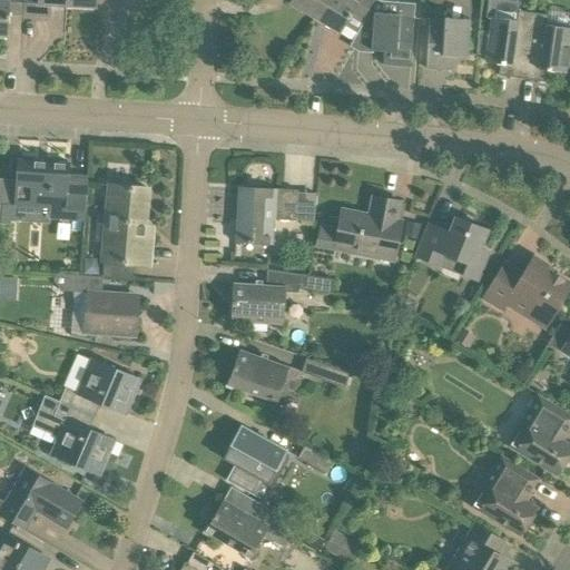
[(0,0),(0,36),(9,37),(10,16),(23,16),(23,0),(0,0)]
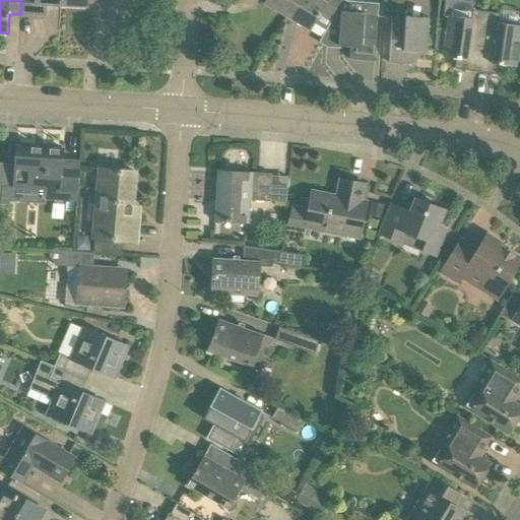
[(21,0),(21,14),(46,16),(47,5),(61,6),(61,0),(21,0)]
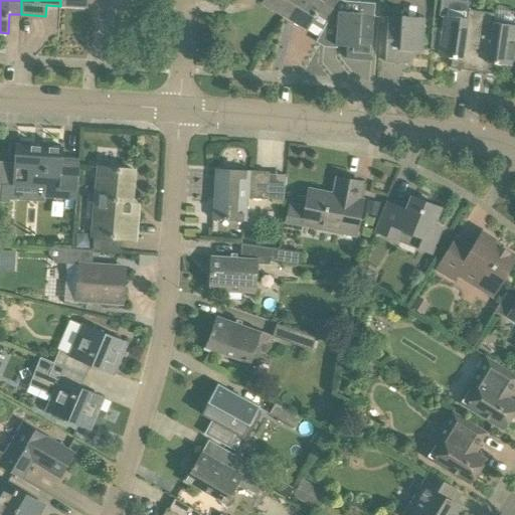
[(285,17),(295,0),(264,0),(262,3),(285,17)]
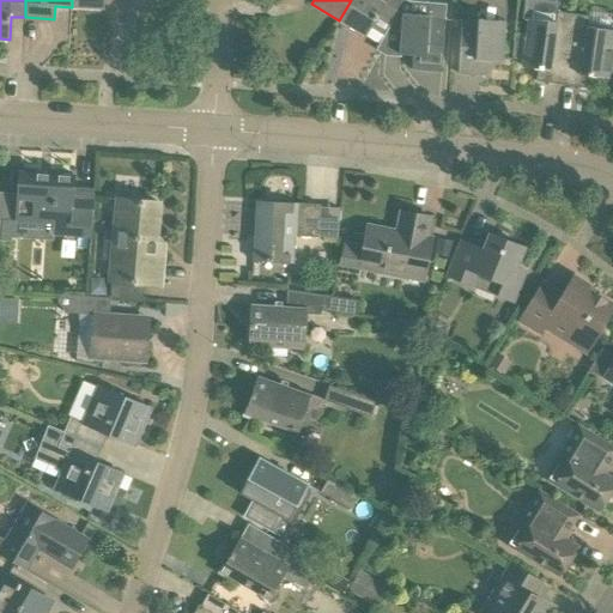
[(351,0),(339,20),(366,36),(378,16),(392,24),(405,0),(351,0)]
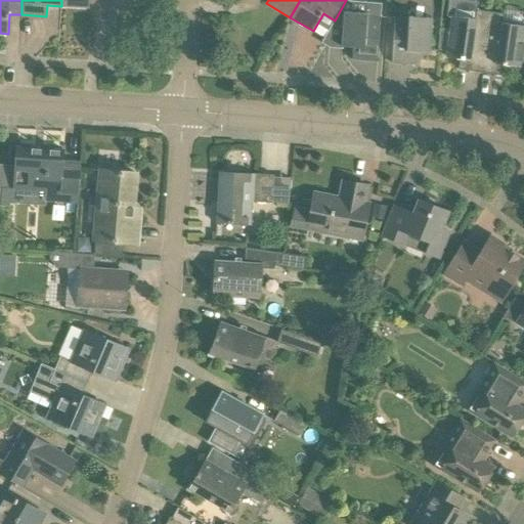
[(352,60),(378,62),(383,3),(347,0),(346,0),(335,20),(321,43),(329,47),(342,48),(342,47),(353,48),(352,60)]
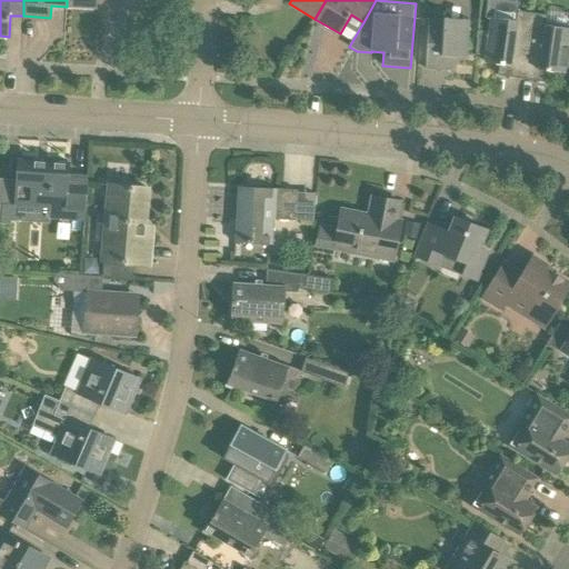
[(487,0),(485,18),(490,19),(485,62),(500,65),(499,76),(523,79),(532,15),(518,12),(519,3),(493,0),(487,0)]
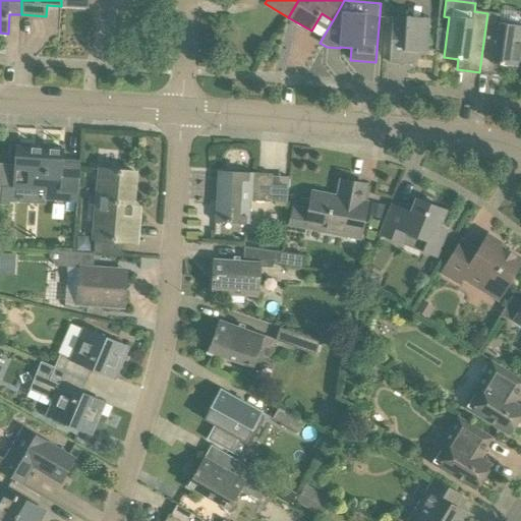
[(501,14),(487,13),(479,72),(502,76),(503,65),(517,67),(520,37),(520,25),(500,23),(501,14)]
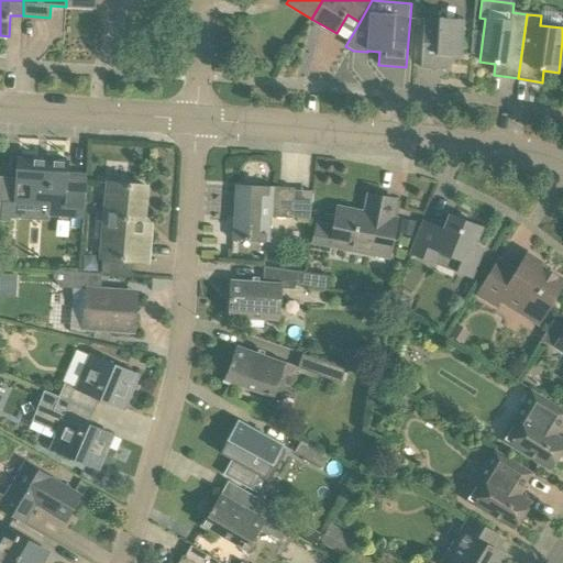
[(424,20),(421,68),(449,70),(450,57),(461,57),(464,20),(439,19),(439,21),(424,20)]
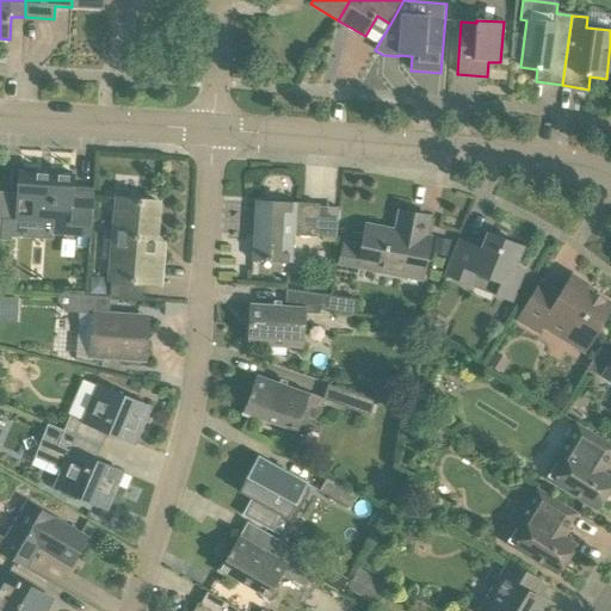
[(18,189),(4,187),(1,214),(17,215),(16,221),(53,223),(51,235),(91,238),(94,201),(74,199),(75,176),(50,174),(49,180),(19,178),(18,189)]
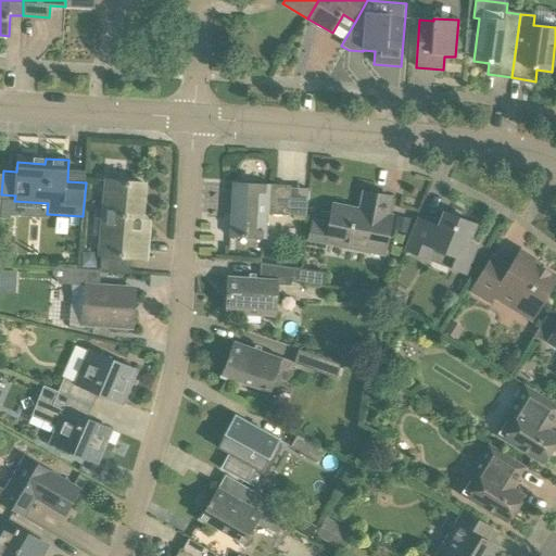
[(141,232),(146,186),(111,182),(108,225),(103,225),(100,255),(147,260),(149,232),(141,232)]
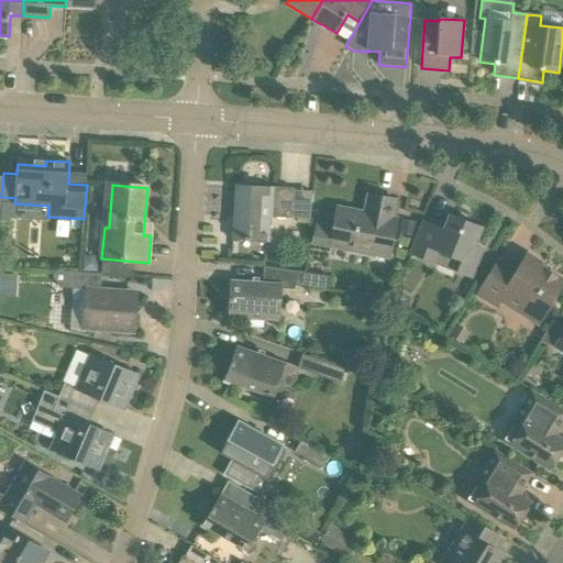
[(269,241),(272,219),(293,220),(295,191),(236,188),(233,239),(269,241)]
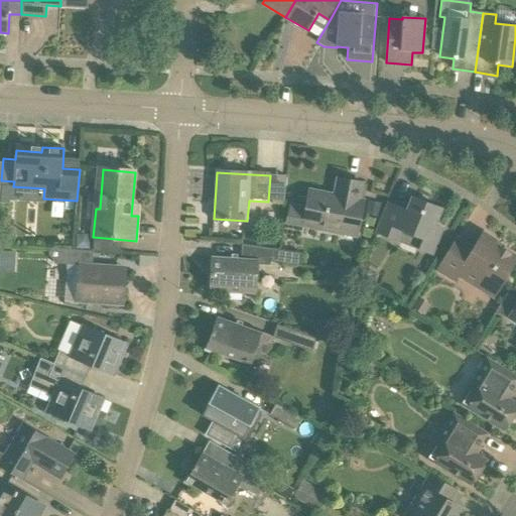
[(357,237),(364,202),(360,201),(364,183),(339,178),(335,196),(309,190),(306,208),(291,205),(287,223),(357,237)]
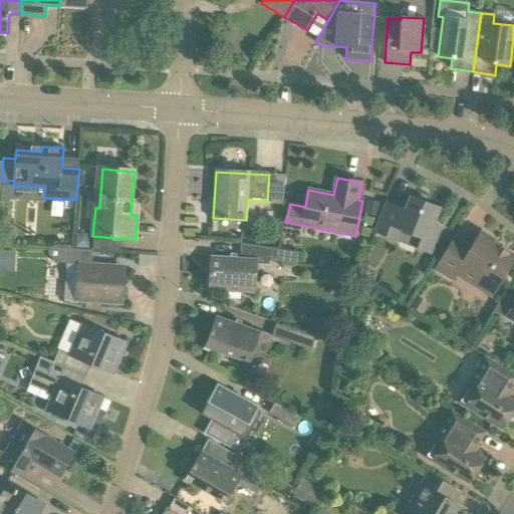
[(374,231),(435,255),(447,223),(436,219),(440,208),(412,197),(406,210),(386,202),(374,231)]
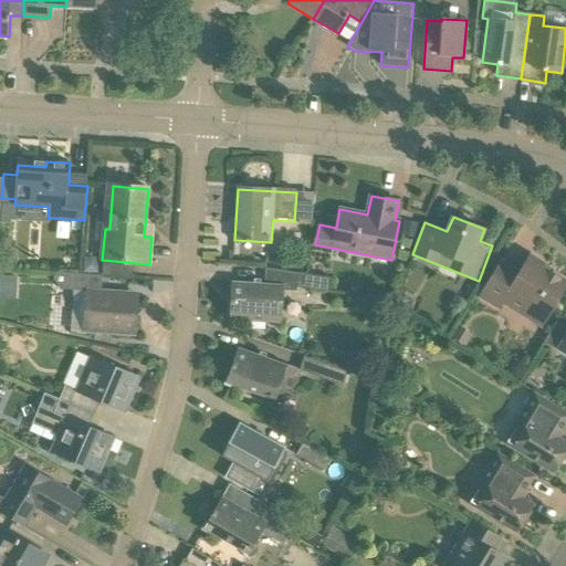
[(419,224),(405,221),(401,236),(417,238),(419,224)]
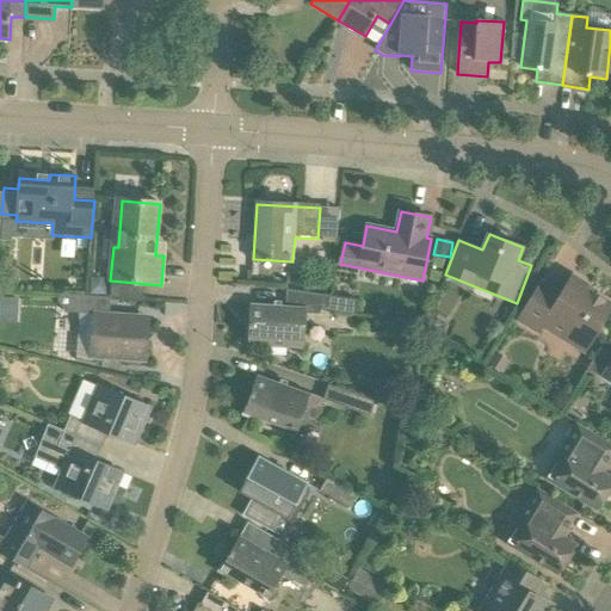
[(105,295),(106,290),(103,278),(91,277),(90,294),(105,295)]
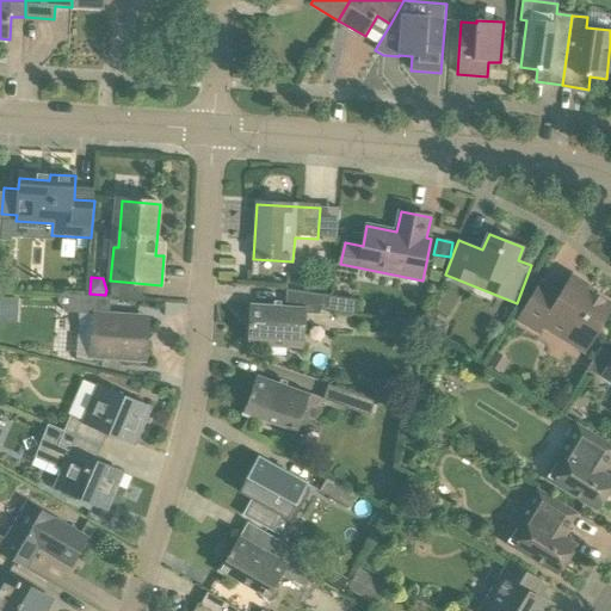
[(542,283),(519,320),(539,333),(543,326),(566,340),(571,332),(590,344),(610,308),(610,304),(584,288),(581,292),(568,284),(561,295),(542,283)]
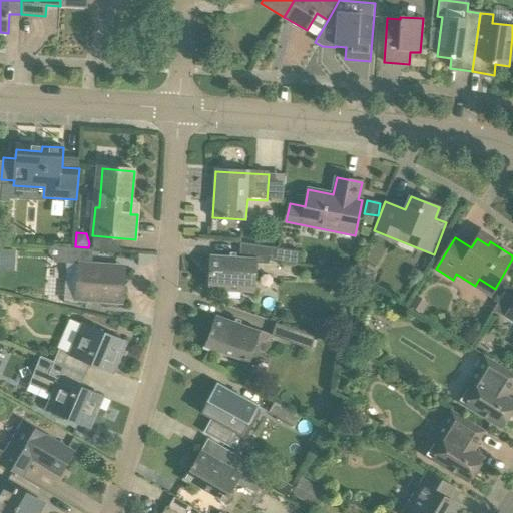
[(125,267),(92,265),(93,249),(49,246),(49,253),(56,262),(67,263),(64,300),(76,304),(76,300),(122,304),(125,267)]
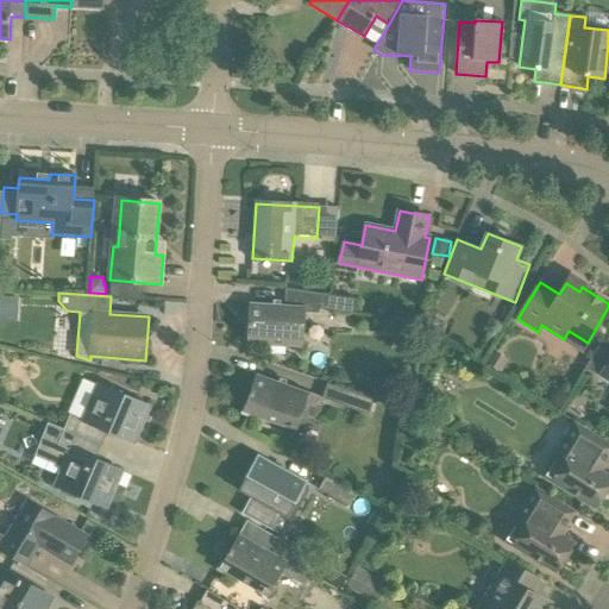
[(322,295),(320,311),(355,315),(357,300),(322,295)]
